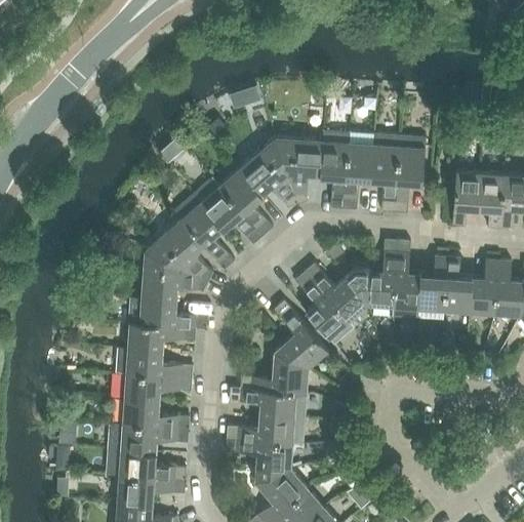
[(522,0),(505,0),(514,10),(523,1),(522,0)]
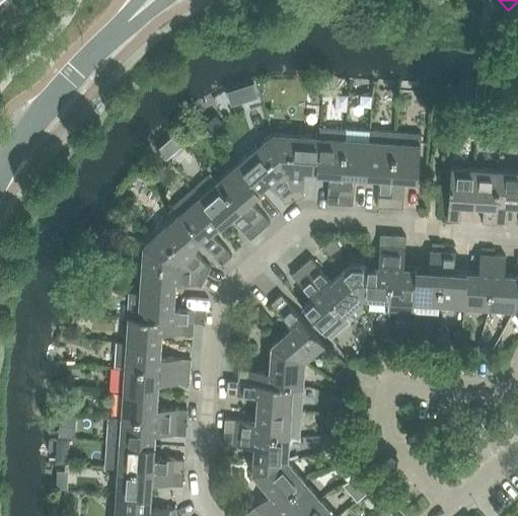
[(310,88),(310,98),(318,98),(318,88),(310,88)]
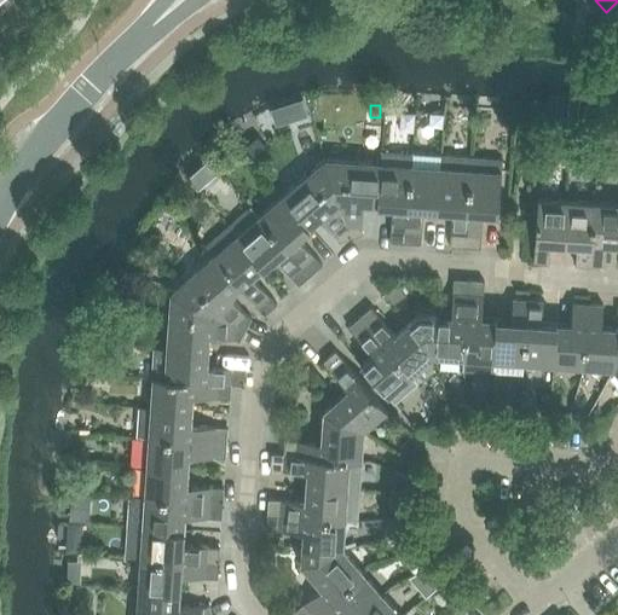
[(496,114),(496,122),(501,128),(509,128),(509,115),(496,114)]
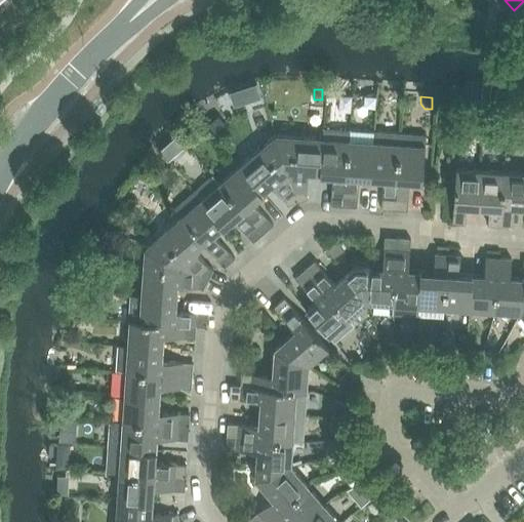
[(216,119),(206,128),(215,138),(226,129),(216,119)]
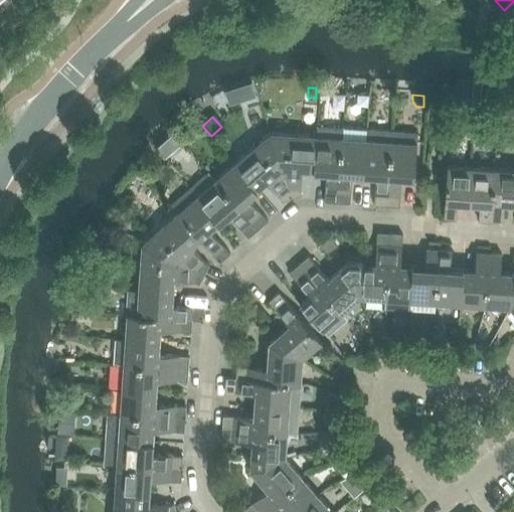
[(317,127),(316,138),(314,173),(326,174),(324,203),(337,204),(341,140),(342,129),(317,127)]
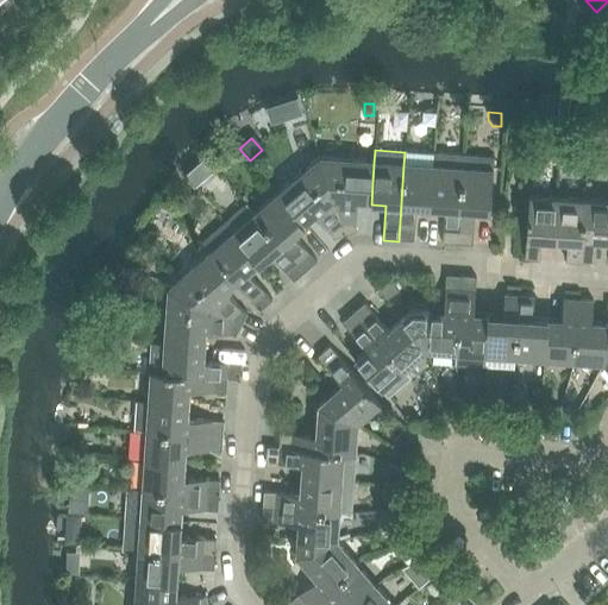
[(532,166),(559,168),(561,152),(533,150),(532,166)]
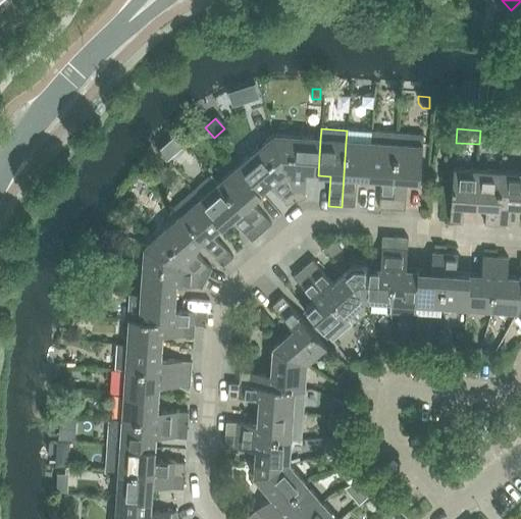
[(346,142),(342,207),(354,208),(356,177),(368,178),(371,143),(372,133),(347,131),(346,142)]
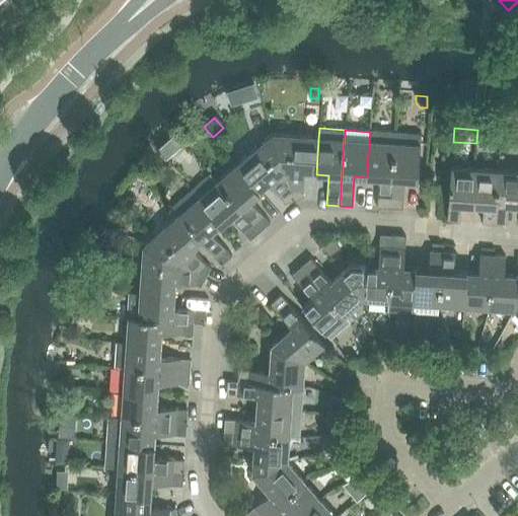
[(489,144),(490,131),(478,130),(477,143),(489,144)]
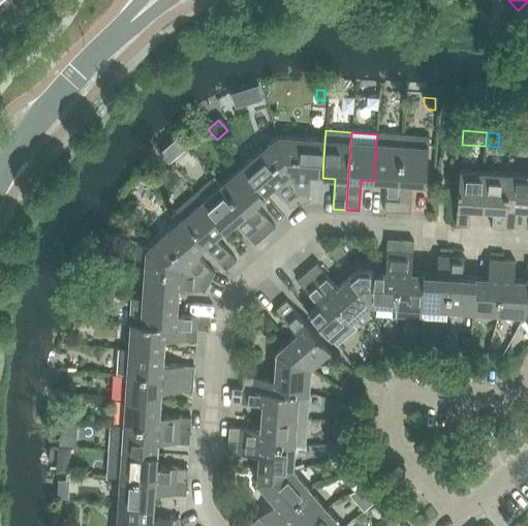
[(402,136),(377,134),(376,145),(373,181),(385,182),(384,213),(397,214),(402,136)]
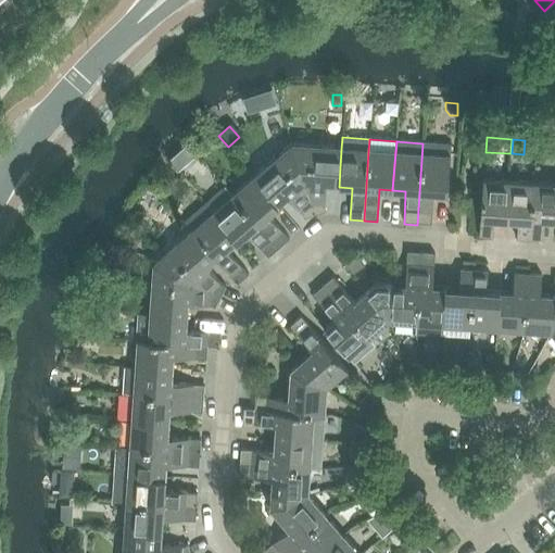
[(450,145),(423,143),(417,225),(431,225),(433,193),(446,195),(450,145)]
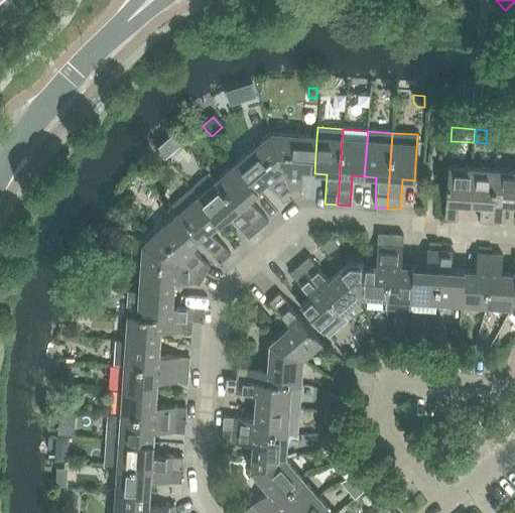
[(270,135),(234,166),(257,193),(266,184),(280,201),(282,204),(292,201),(270,135)]
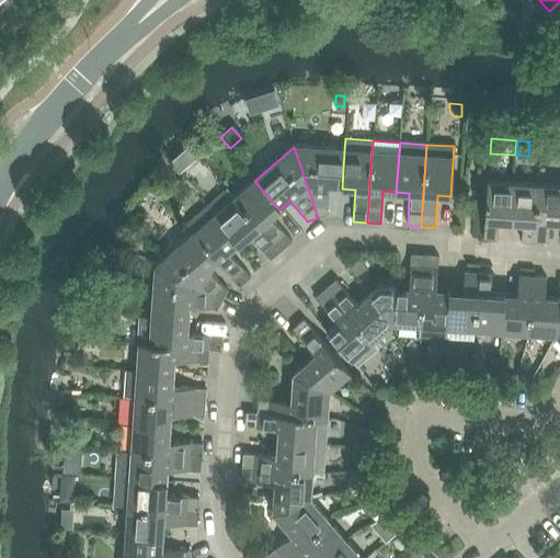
[(344,150),(294,147),(318,218),(329,214),(327,211),(329,188),(342,189),(344,150)]
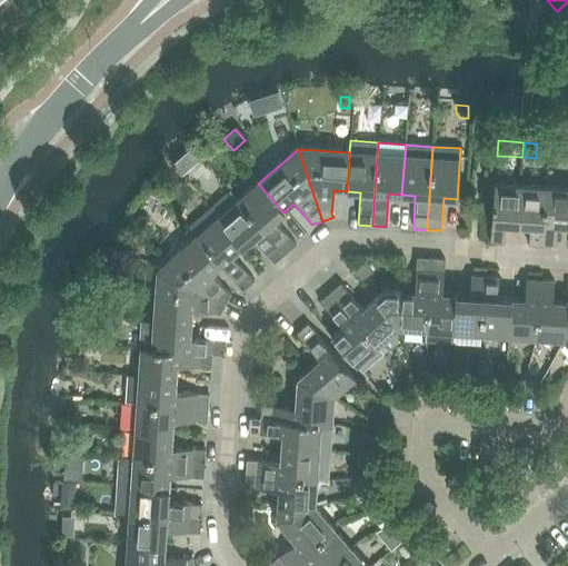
[(191,150),(182,158),(190,166),(199,158),(191,150)]
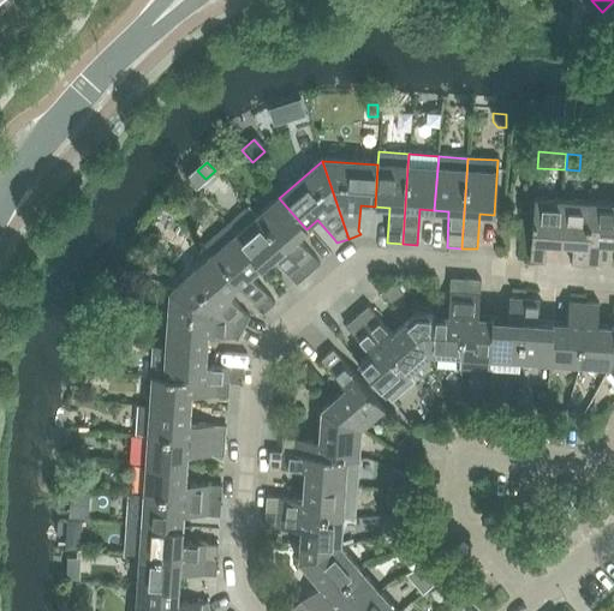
[(189,174),(184,179),(195,191),(200,186),(189,174)]
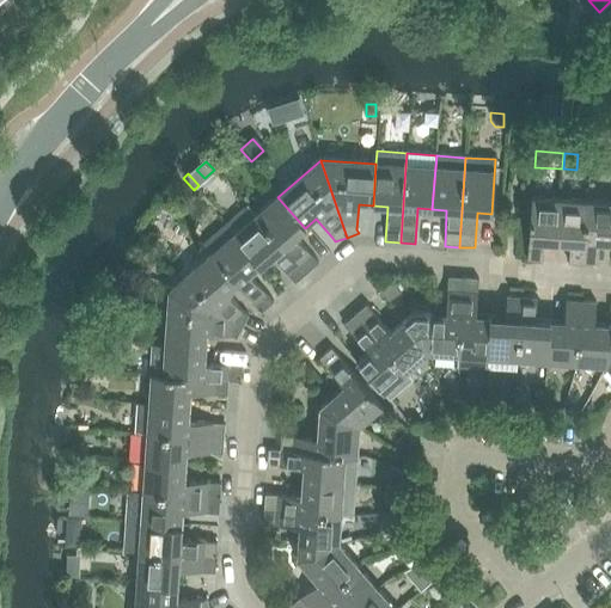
[(277,197),(256,216),(255,216),(306,275),(317,264),(294,238),(305,228),(277,197)]
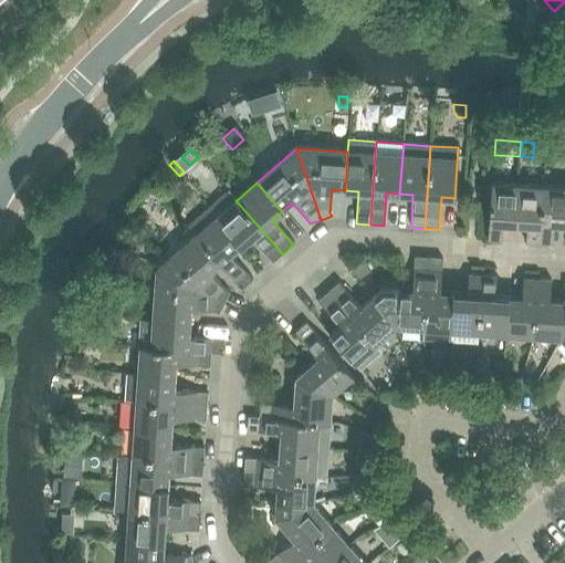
[(503,223),(515,223),(518,186),(491,184),(488,241),(502,242),(503,223)]
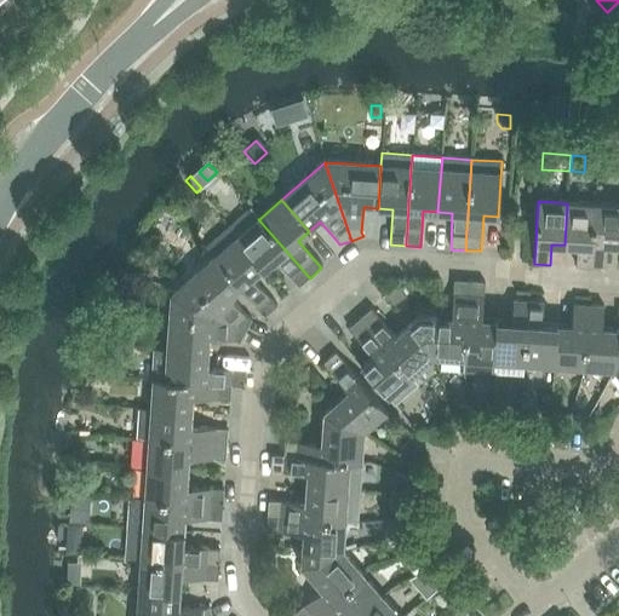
[(575,268),(591,269),(595,205),(567,203),(565,245),(577,246),(575,268)]
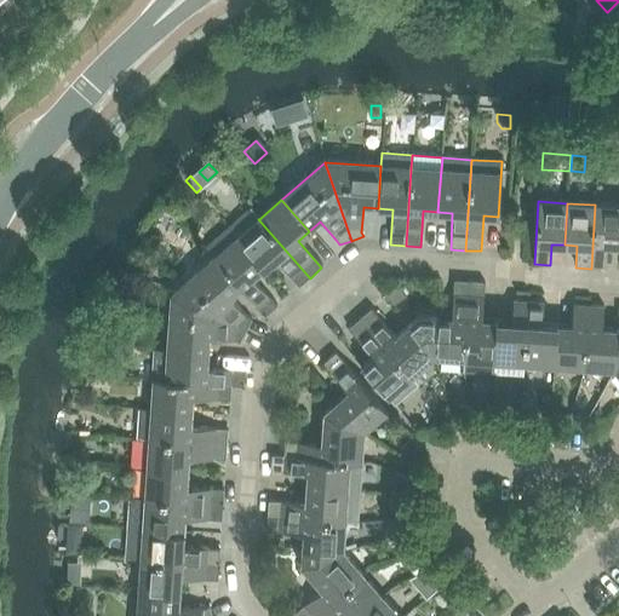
[(607,248),(618,248),(618,206),(595,205),(591,269),(606,269),(607,248)]
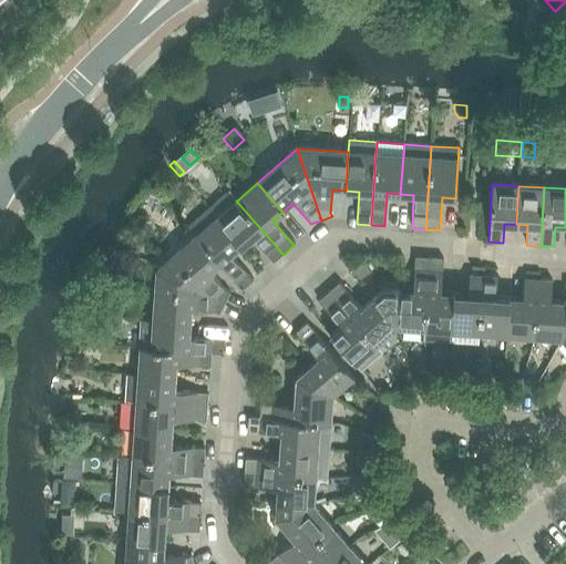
[(228,191),(207,208),(242,247),(251,239),(273,264),(284,255),(236,201),(237,201),(228,191)]
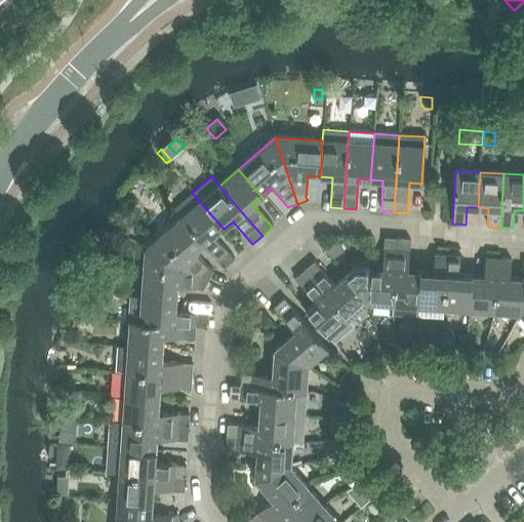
[(138,183),(132,193),(143,199),(148,189),(138,183)]
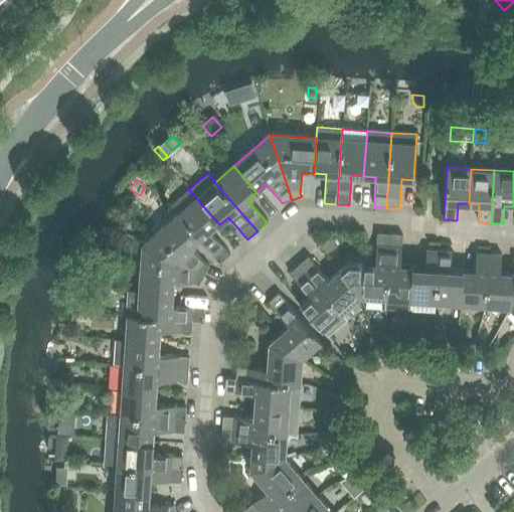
[(169,205),(177,215),(199,241),(219,264),(229,256),(210,232),(219,224),(188,189),(169,205)]
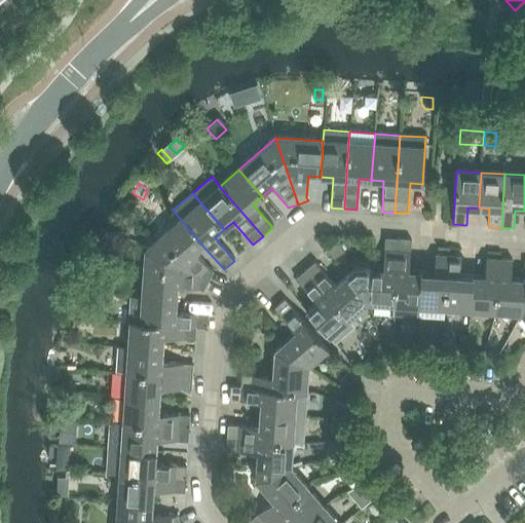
[(181,220),(144,251),(208,282),(213,272),(209,270),(194,254),(203,247),(181,220)]
